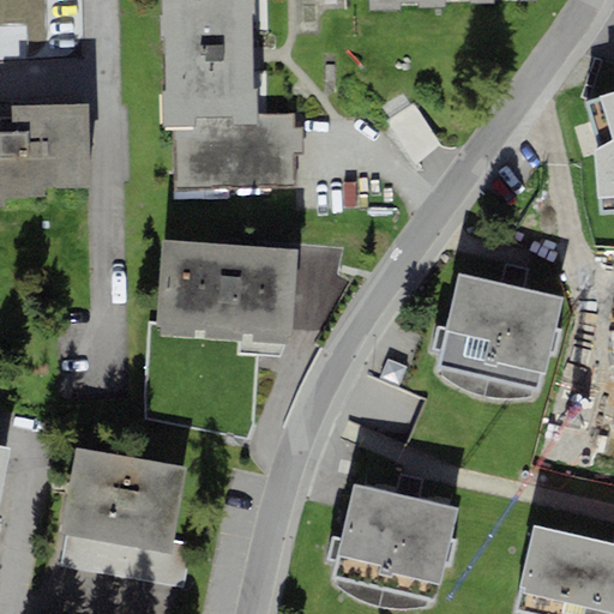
[(0,0),(0,61),(13,61),(31,58),(40,54),(47,43),(42,0),(0,0)]
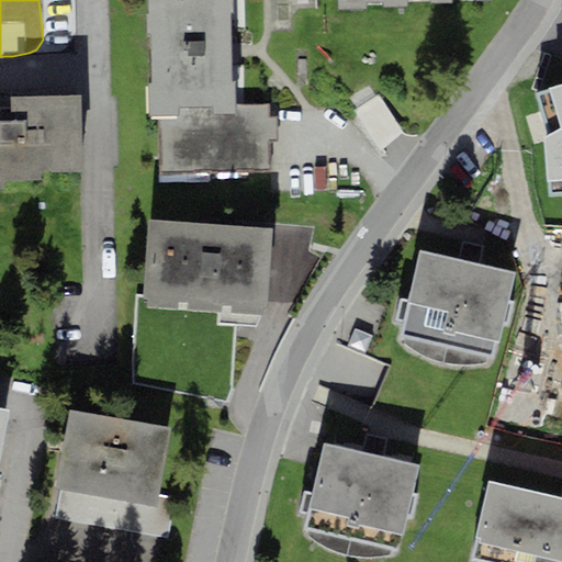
[(148,0),(149,13),(146,13),(147,37),(153,37),(154,83),(147,83),(148,117),(158,117),(236,115),(236,104),(235,82),(232,82),(231,14),(234,13),(233,0),(148,0)]
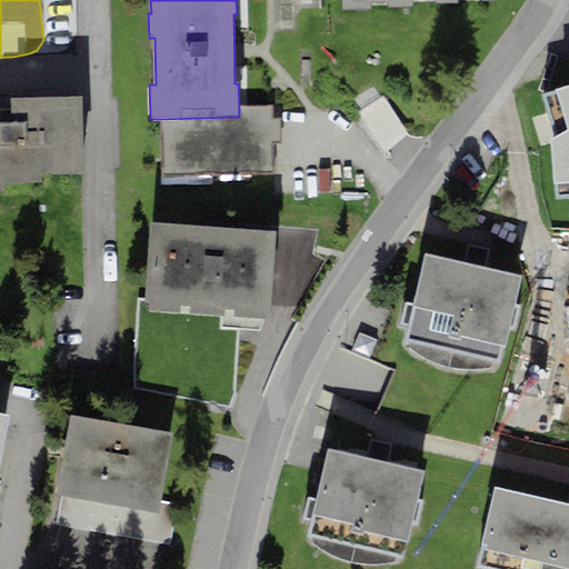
[(342,0),(343,10),(371,9),(371,3),(388,2),(388,8),(412,7),(411,0),(435,0),(436,3),(458,3),(458,0),(480,0),(481,1),(497,1),(496,0),(342,0)]
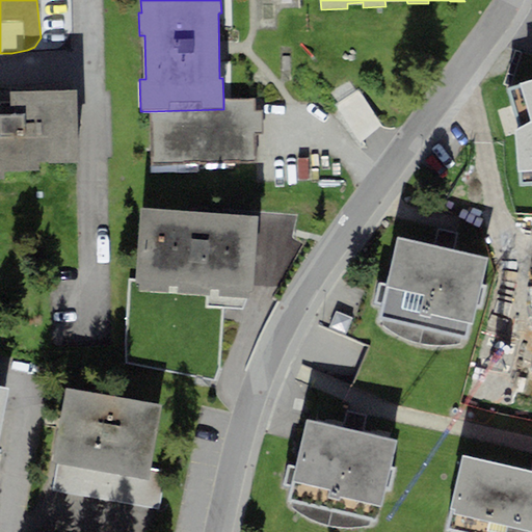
[(531,79),(508,87),(521,127),(515,130),(520,185),(531,183),(531,79)]
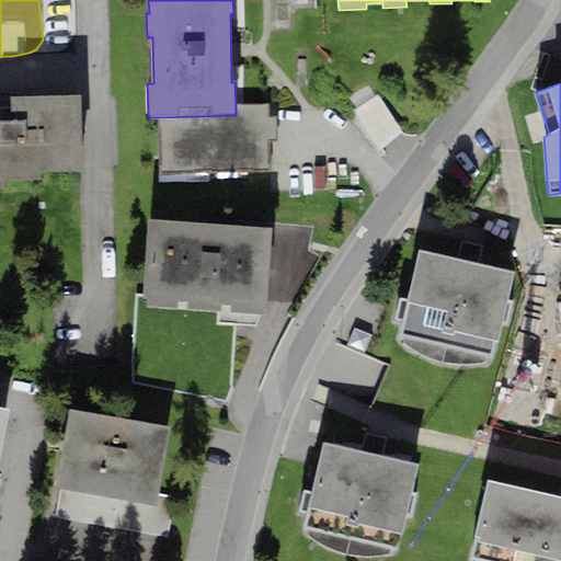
[(377,150),(403,135),(380,94),(354,109),(377,150)]
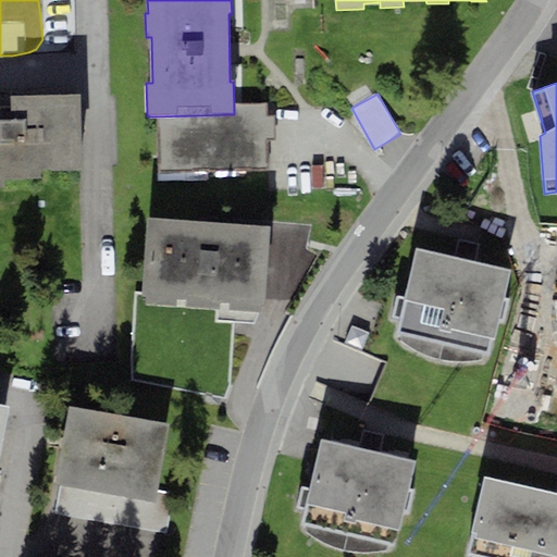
[(81,95),(10,96),(11,111),(0,111),(0,188),(3,188),(3,180),(39,180),(39,171),(82,170),(81,95)]
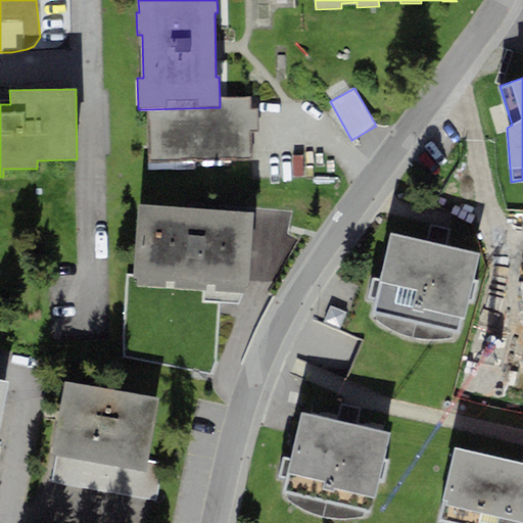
[(250,96),(220,97),(220,107),(147,109),(148,162),(251,159),(250,132),(257,131),(257,109),(250,109),(250,96)]
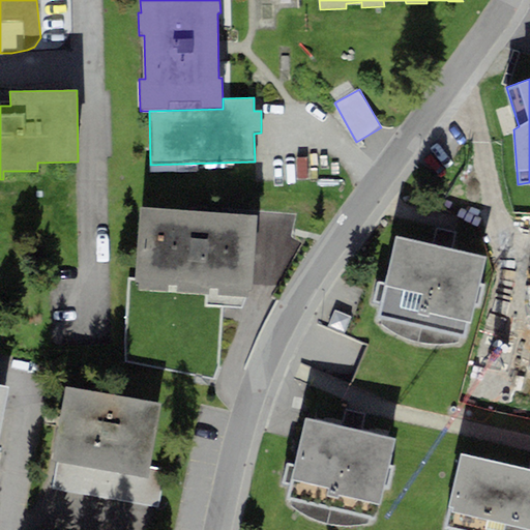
[(257,216),(139,207),(134,283),(138,283),(138,291),(251,299),(257,216)]
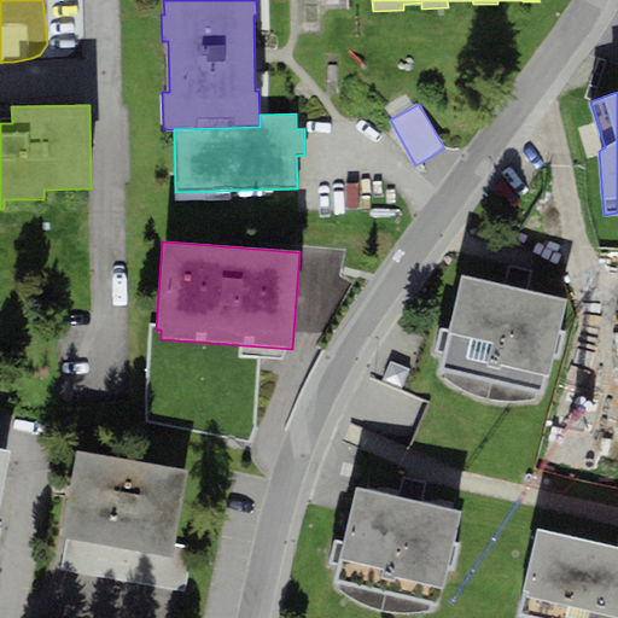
[(535,404),(542,394),(564,301),(460,277),(438,371),(437,378),(450,388),(468,398),(487,404),(509,407),(535,404)]
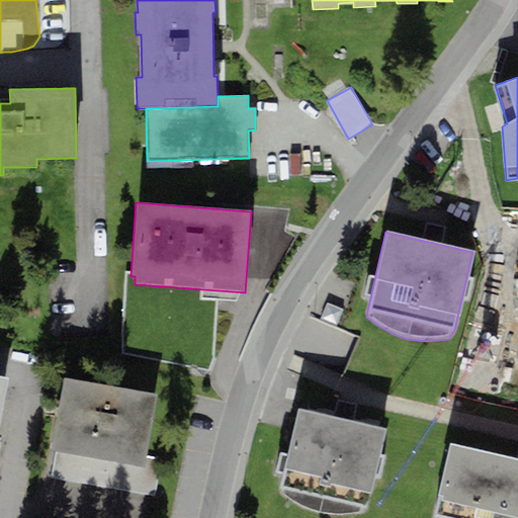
[(0,430),(10,377),(0,375),(0,430)]
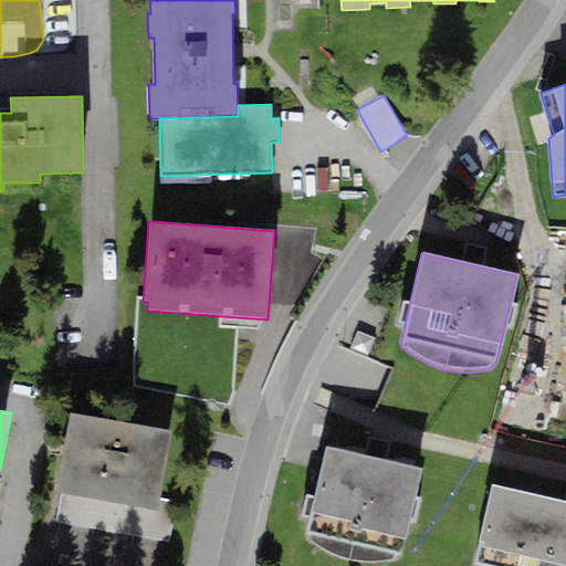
[(178,502),(159,499),(173,432),(70,413),(55,492),(61,493),(55,520),(170,542),(178,502)]
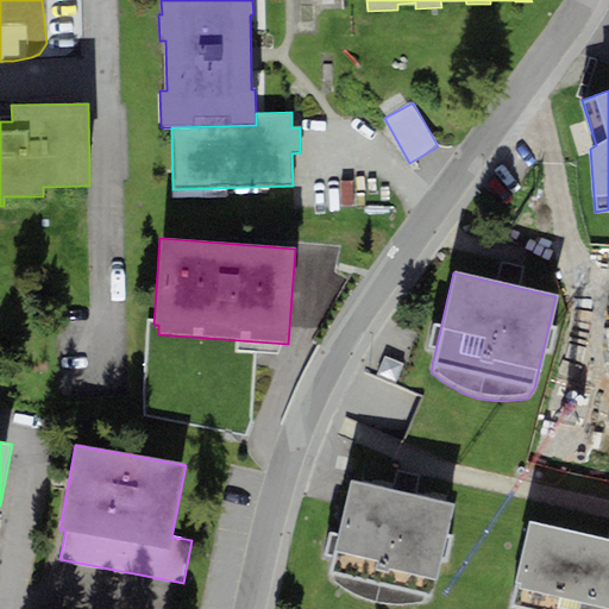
[(408,608),(424,607),(432,597),(453,506),(351,482),(330,573),(328,582),(340,591),(359,602),(377,608),(390,608),(408,608)]
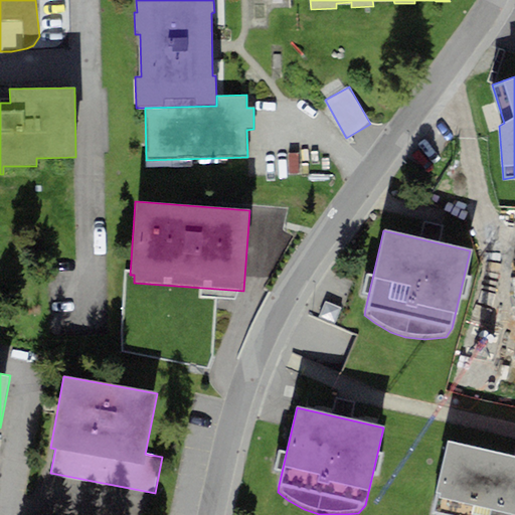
[(514,514),(514,457),(448,442),(431,512),(437,513),(436,514),(514,514)]
